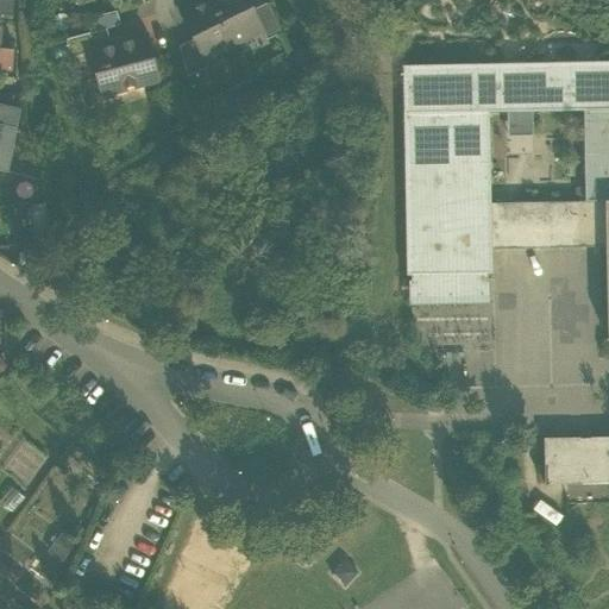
[(12,0),(0,0),(0,14),(12,17),(12,0)]
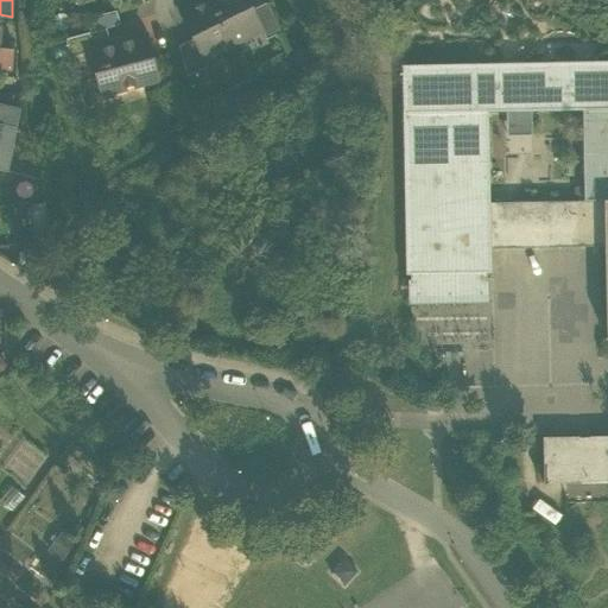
[(210,0),(207,0),(181,13),(192,39),(202,58),(203,58),(232,44),(210,0)]
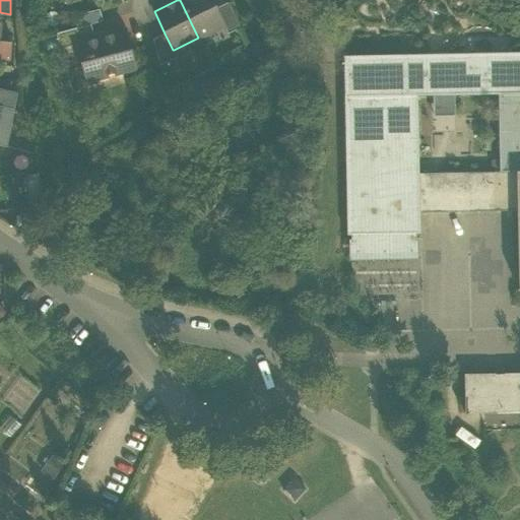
[(211,0),(180,0),(198,38),(223,25),(224,24),(216,8),(211,0)]
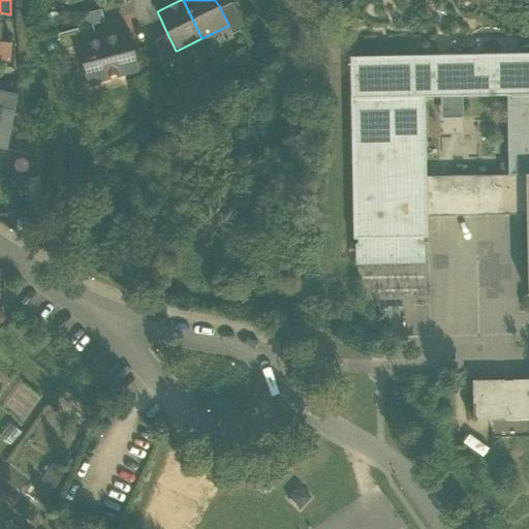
[(231,2),(220,8),(228,25),(227,26),(231,34),(244,28),(231,2)]
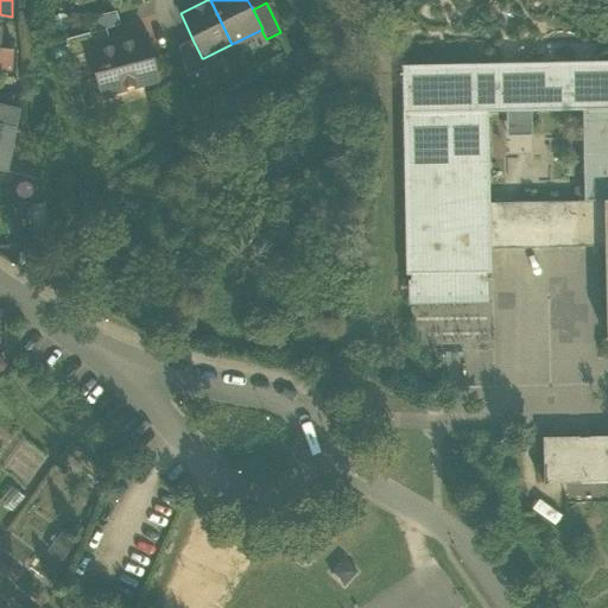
[(116,11),(87,19),(90,32),(106,29),(120,25),(116,11)]
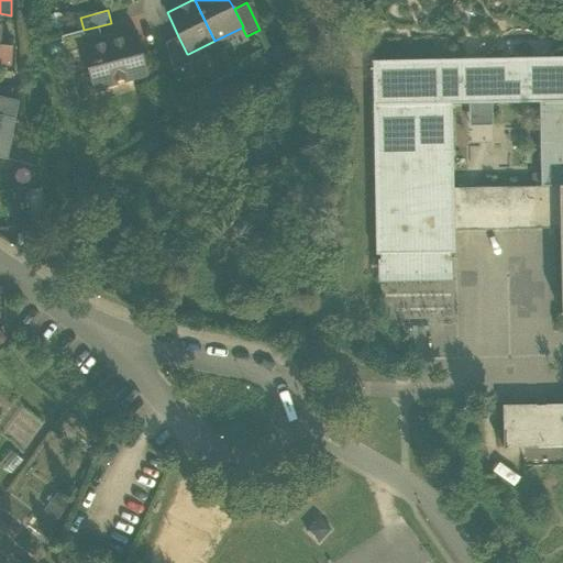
[(98,26),(84,30),(61,36),(65,53),(84,48),(83,46),(101,42),(100,40),(101,39),(98,26)]
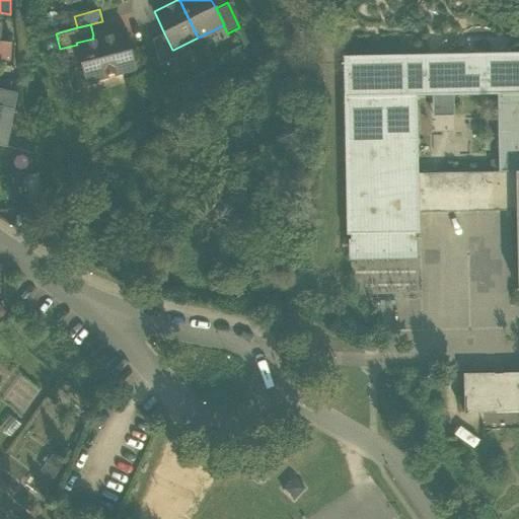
[(93,35),(92,36),(93,39),(76,43),(77,45),(86,80),(135,67),(125,30),(105,35),(105,32),(93,35)]
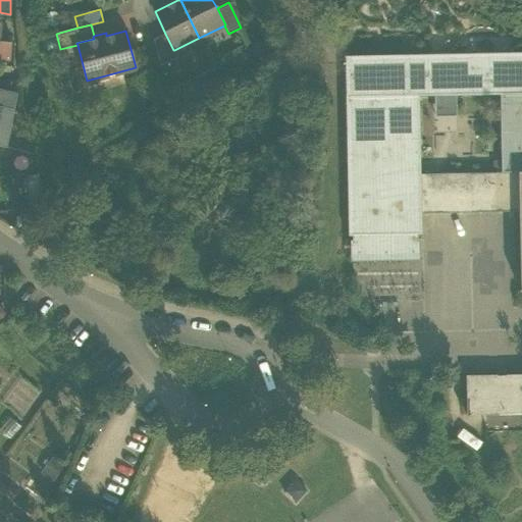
[(165,34),(153,40),(160,65),(178,57),(174,50),(173,50),(165,34)]
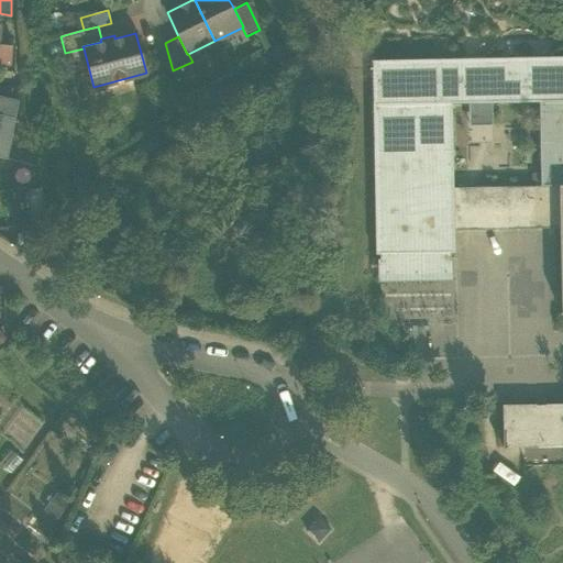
[(14,46),(0,44),(0,69),(13,72),(14,46)]
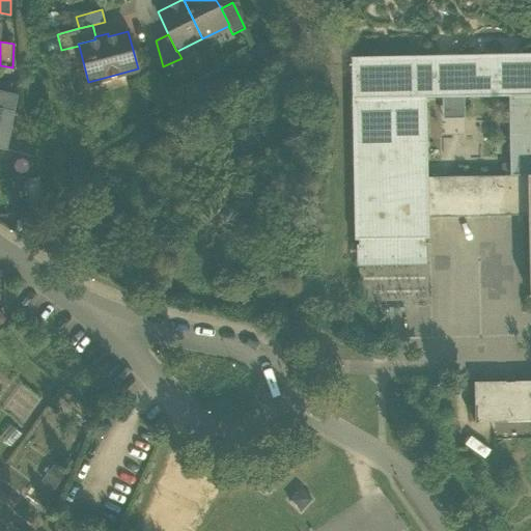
[(530,53),(350,57),(354,240),(358,240),(359,259),(424,258),(424,239),(428,239),(425,99),(507,95),(510,175),(446,177),(447,198),(528,196),(530,297),(530,296),(530,53)]
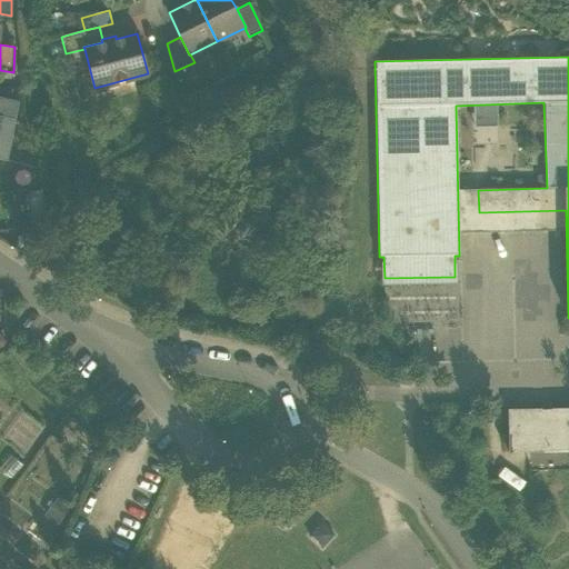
[(0,158),(6,160),(13,119),(13,118),(17,103),(0,99),(0,158)]
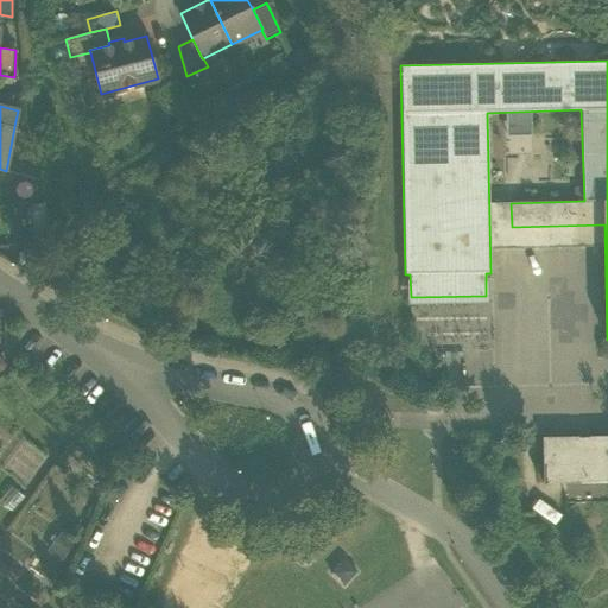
[(30,202),(11,204),(14,245),(35,244),(35,242),(48,240),(44,203),(30,204),(30,202)]
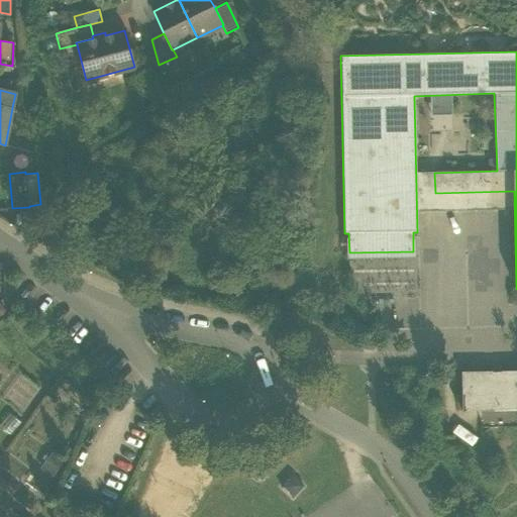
[(516,371),(460,373),(461,411),(481,410),(481,405),(516,404),(516,371)]
